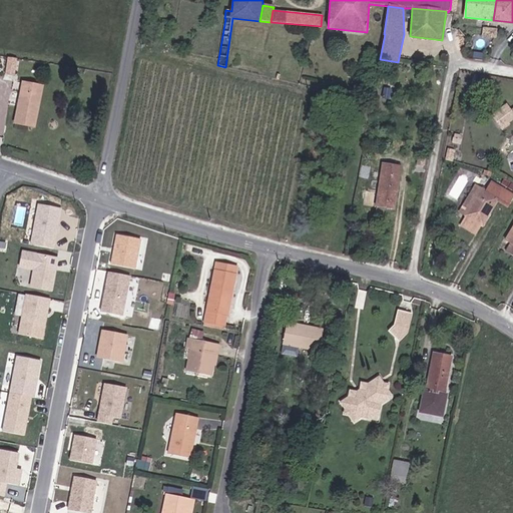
[(17,59),(8,58),(5,75),(14,77),(17,59)]
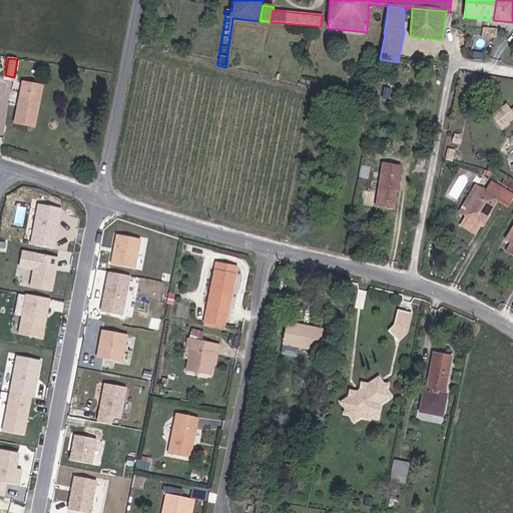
[(480,83),(490,85),(491,77),(481,76),(480,83)]
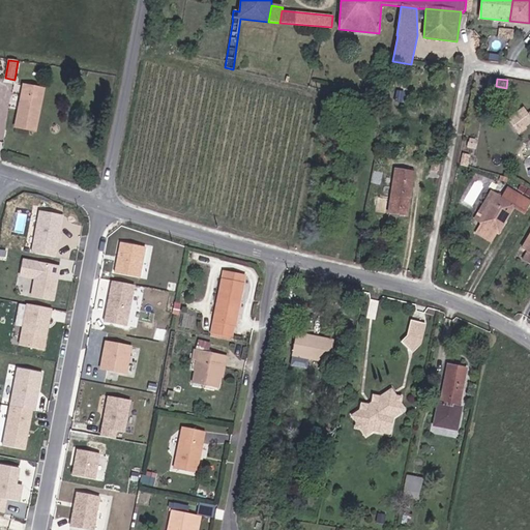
[(24,86),(16,127),(35,131),(43,90),(24,86)]
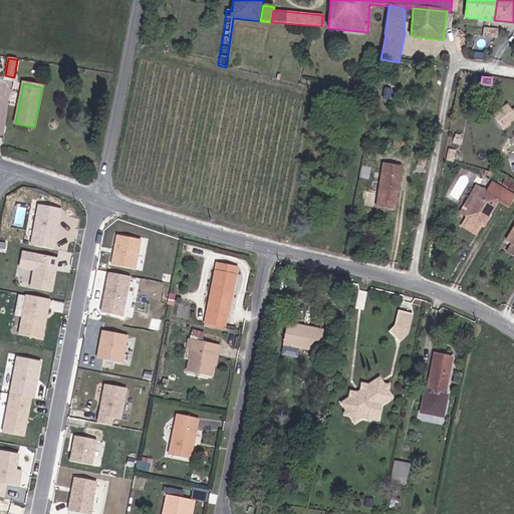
[(449,148),(447,160),(454,162),(456,151),(449,148)]
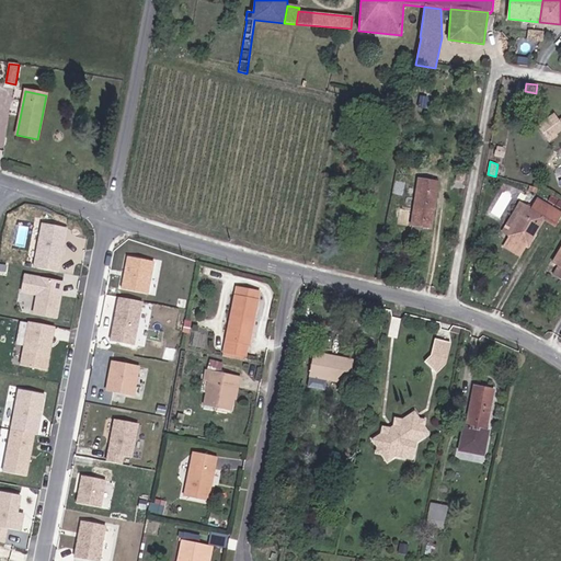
[(437,182),(426,180),(419,179),(411,225),(432,228),(438,182),(437,182)]
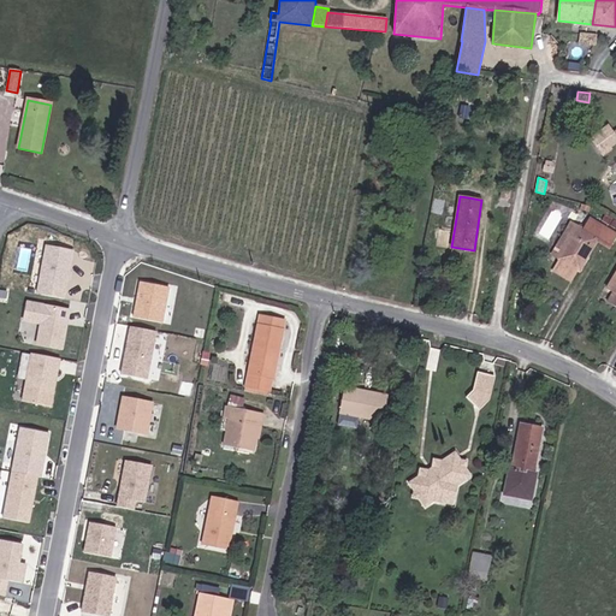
[(585,230),(579,227),(560,259),(554,271),(570,280),(576,268),(580,271),(597,241),(609,248),(615,234),(591,219),(585,230)]
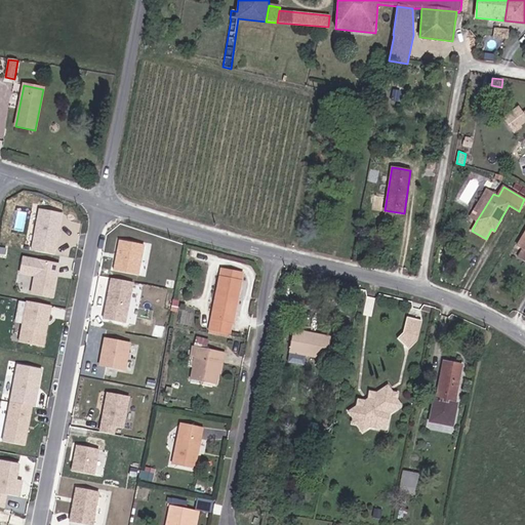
[(472,217),(477,220),(493,194),(487,190),(472,217)]
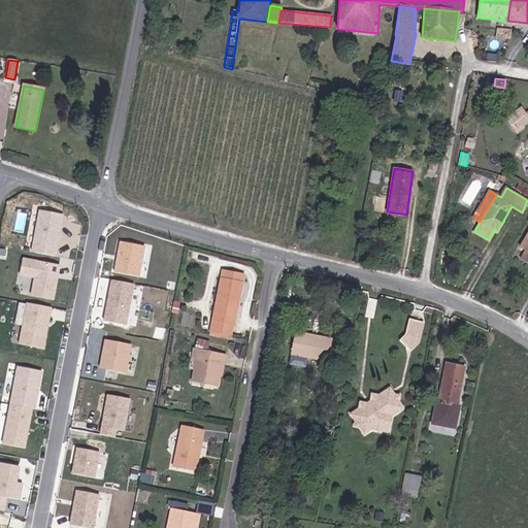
[(41,211),(34,244),(37,245),(36,253),(56,257),(63,216),(41,211)]
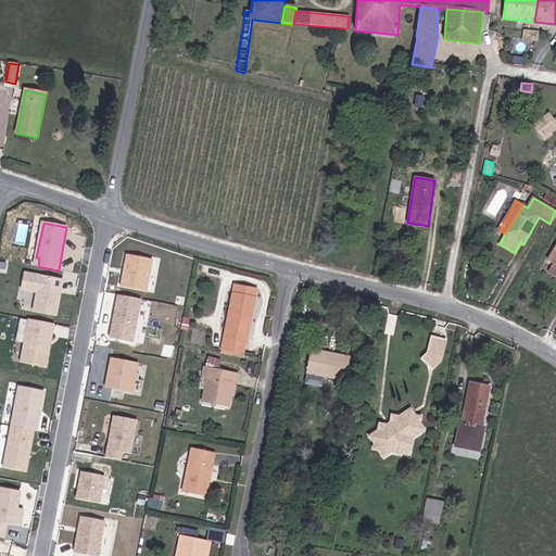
[(555,244),(546,261),(553,265),(555,260),(555,244)]
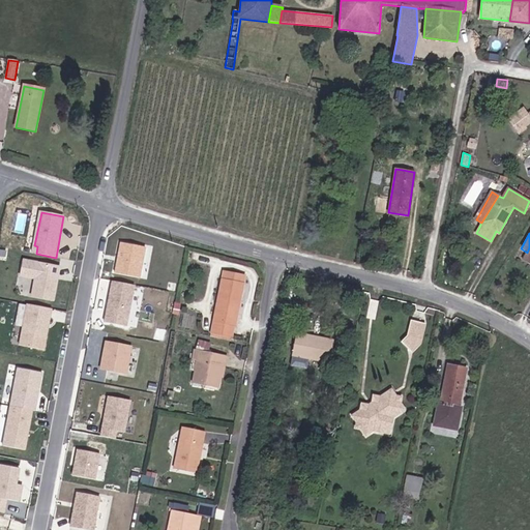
[(145,246),(119,241),(113,273),(139,278),(145,246)]
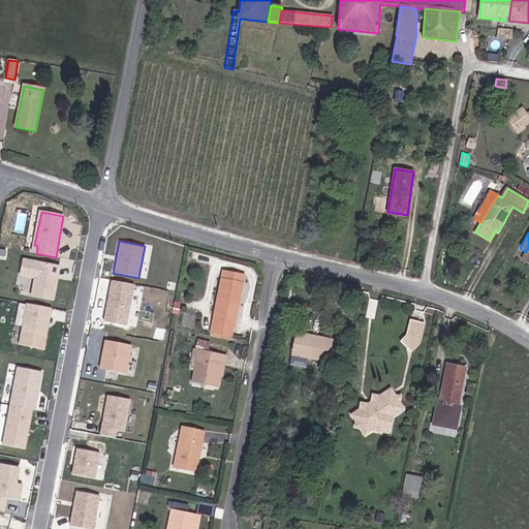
[(60,267),(25,259),(21,275),(35,278),(32,296),(54,300),(60,267)]
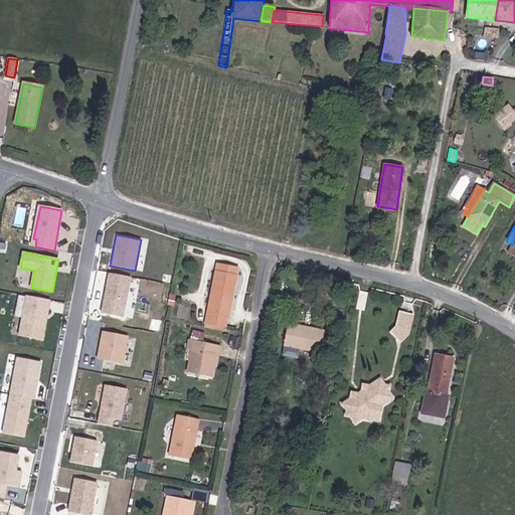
[(218,264),(205,324),(225,328),(228,317),(233,292),(231,292),(234,275),(237,276),(238,268),(218,264)]
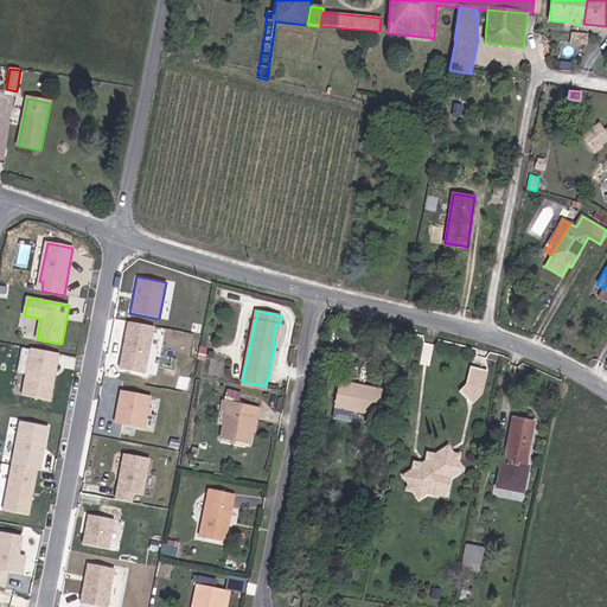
[(154,326),(129,321),(120,369),(145,374),(154,326)]
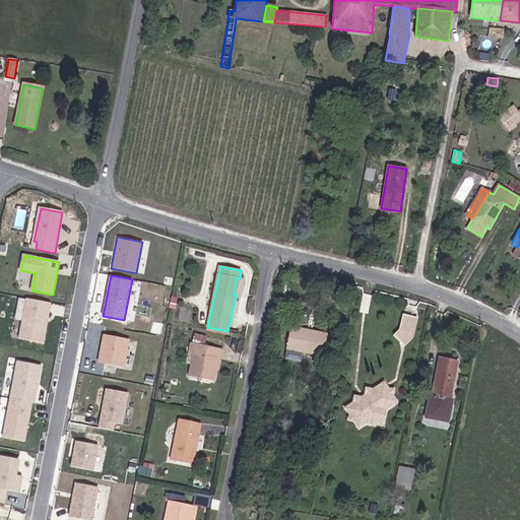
[(51,303),(27,299),(19,339),(44,343),(51,303)]
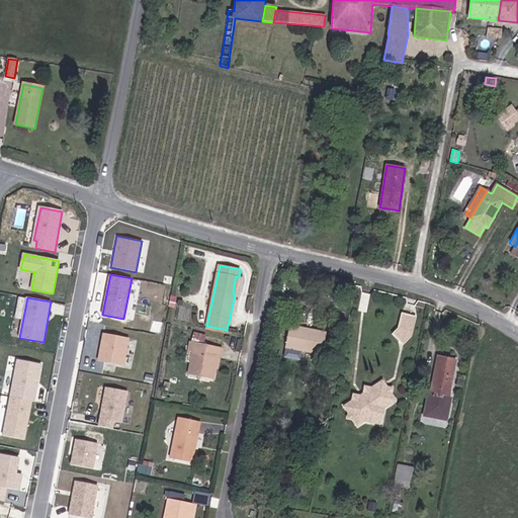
[(418,318),(404,315),(401,330),(396,336),(406,346),(414,337),(418,318)]
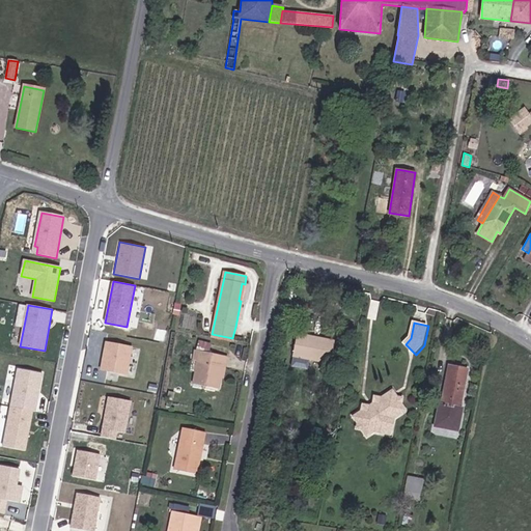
[(305,336),(306,334),(298,332),(292,356),(331,363),(335,341),(305,336)]
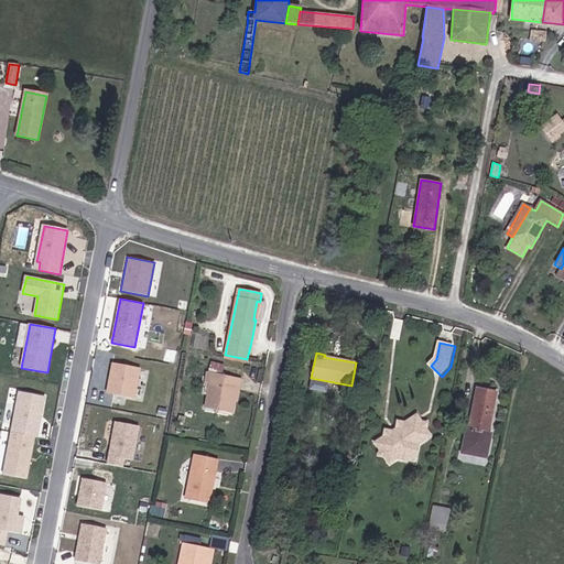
[(214,359),(210,367),(223,372),(225,365),(214,359)]
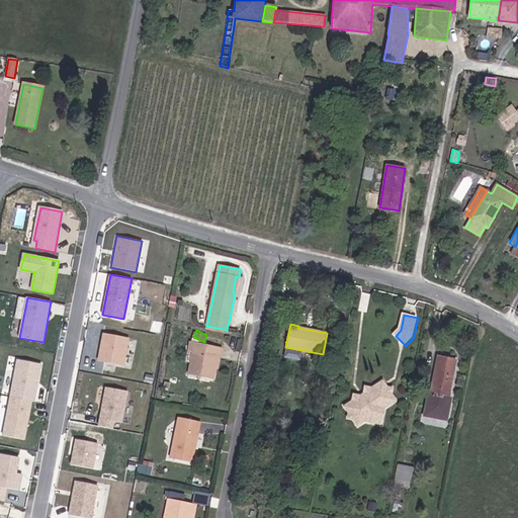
[(120,337),(104,334),(99,360),(115,363),(120,337)]
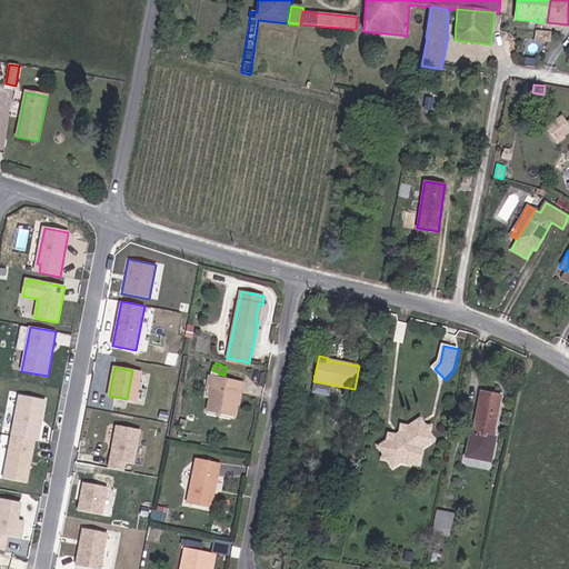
[(235,406),(239,381),(209,376),(207,386),(211,387),(207,411),(235,417),(237,406),(235,406)]
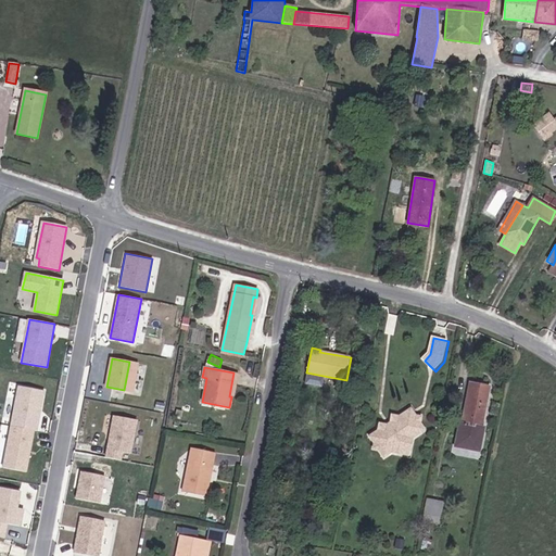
[(238,374),(234,373),(229,396),(231,396),(234,396),(238,374)]
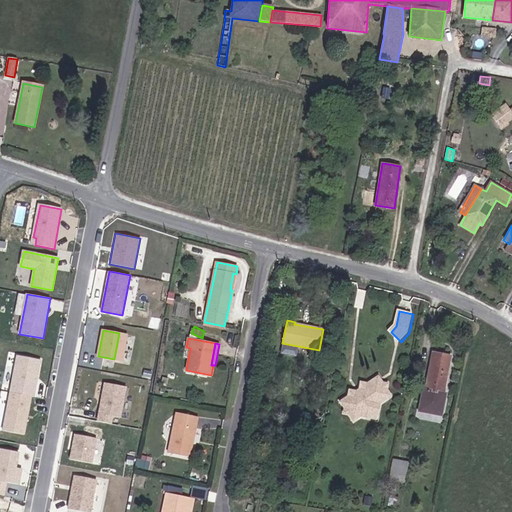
[(432,352),(425,390),(422,390),(418,412),(442,417),(446,394),(444,394),(451,355),(432,352)]
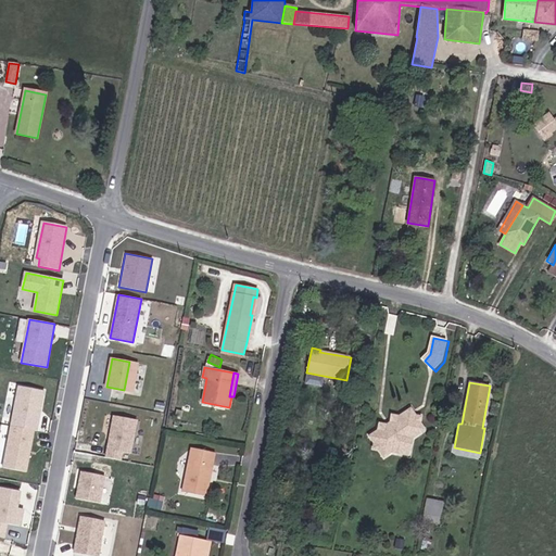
[(45,392),(20,387),(12,427),(35,431),(37,431),(45,392)]
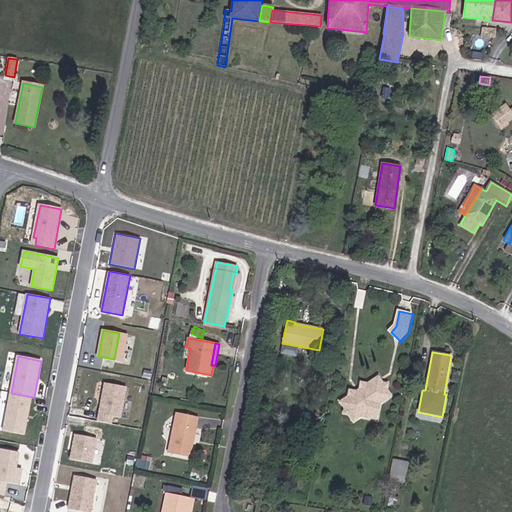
[(352,394),(348,396),(340,401),(345,408),(344,413),(349,414),(353,421),(361,416),(367,417),(378,409),(379,403),(391,395),(387,389),(387,384),(382,383),(378,376),(368,384),(361,382),(360,388),(362,391),(358,394),(352,394)]
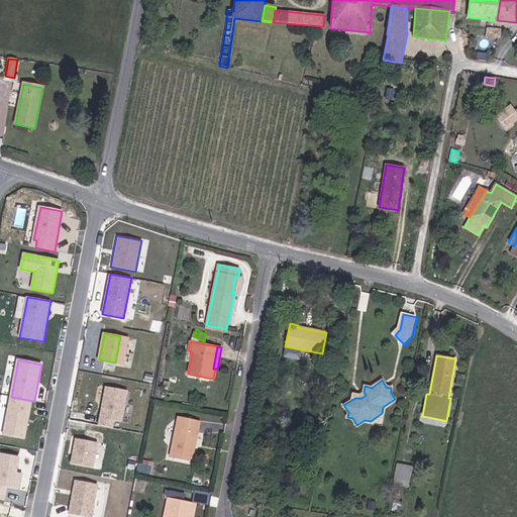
[(127,391),(106,387),(99,426),(113,428),(114,421),(122,422),(127,391)]
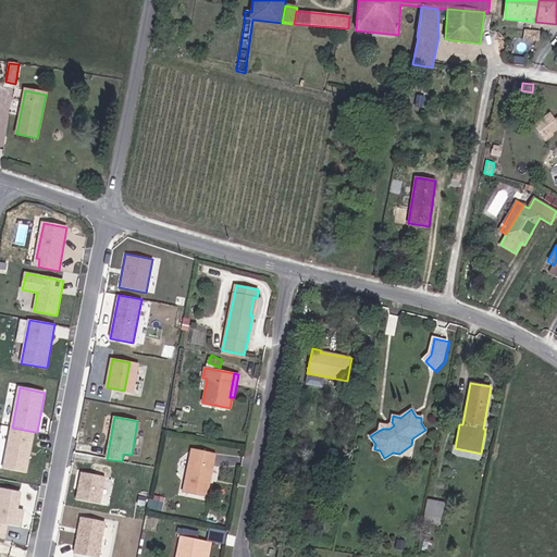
[(35,432),(12,428),(3,469),(27,473),(35,432)]
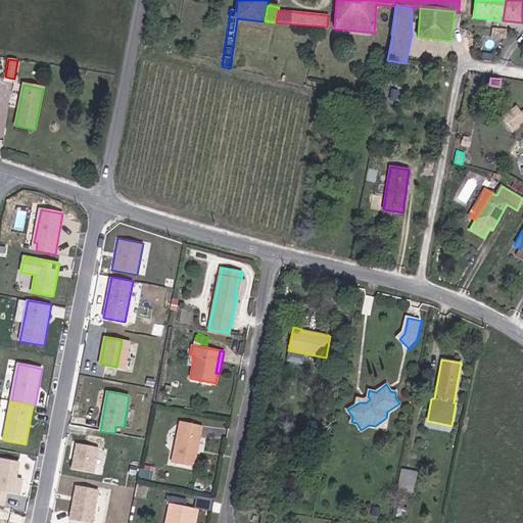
[(386,418),(375,426),(384,428),(386,418)]
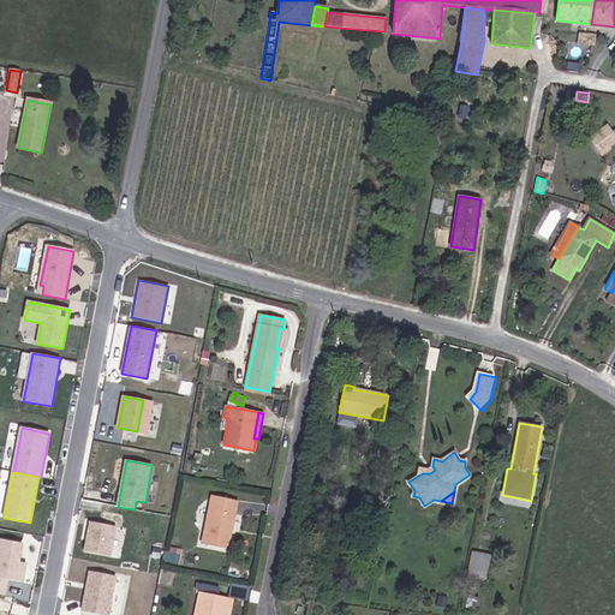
[(213,497),(202,544),(228,549),(238,502),(213,497)]
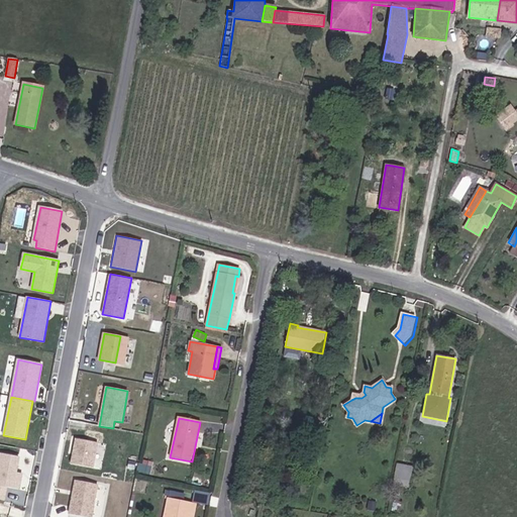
[(76,438),(72,463),(93,469),(98,443),(76,438)]
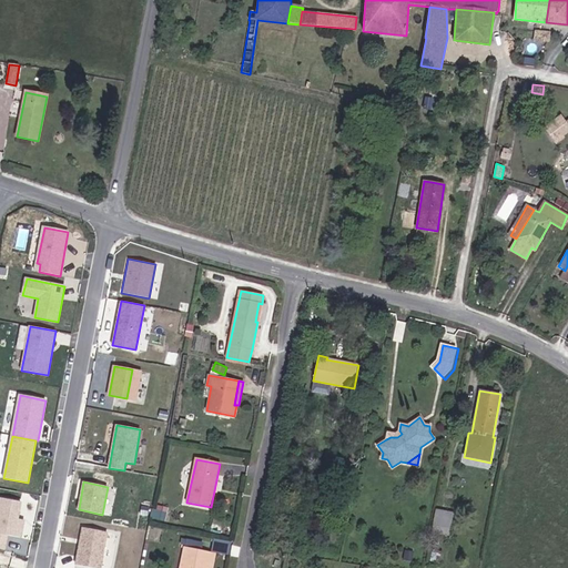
[(18,516),(20,501),(0,497),(0,530),(20,535),(23,517),(18,516)]
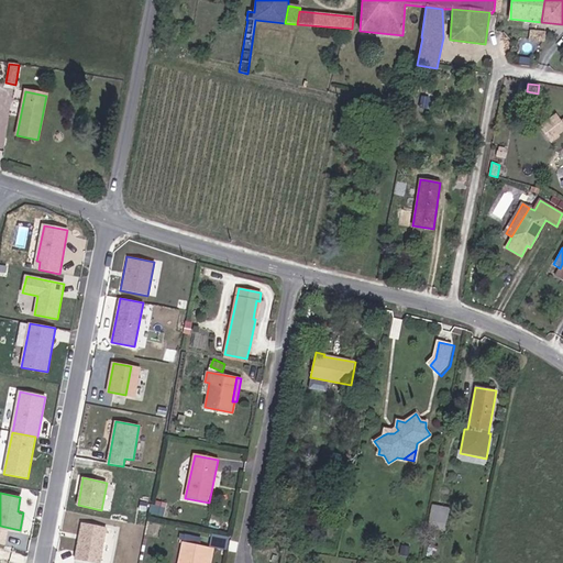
[(450,508),(432,505),(428,529),(445,532),(450,508)]
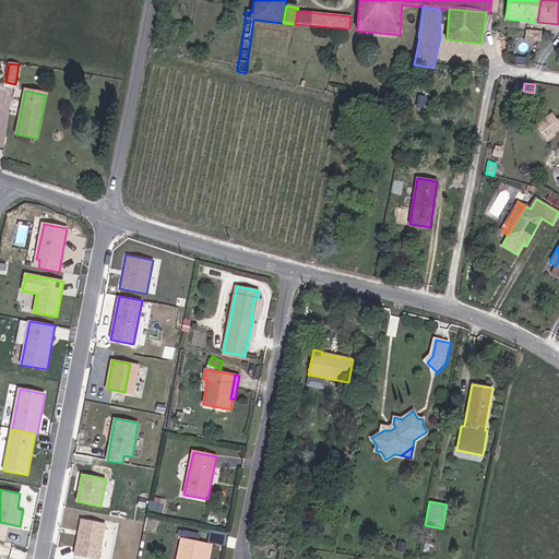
[(98,558),(105,524),(82,520),(75,556),(91,558),(98,558)]
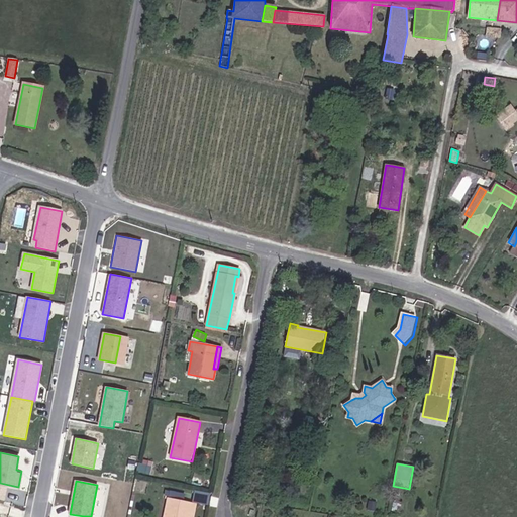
[(213,493),(195,489),(192,504),(195,505),(210,508),(213,493)]
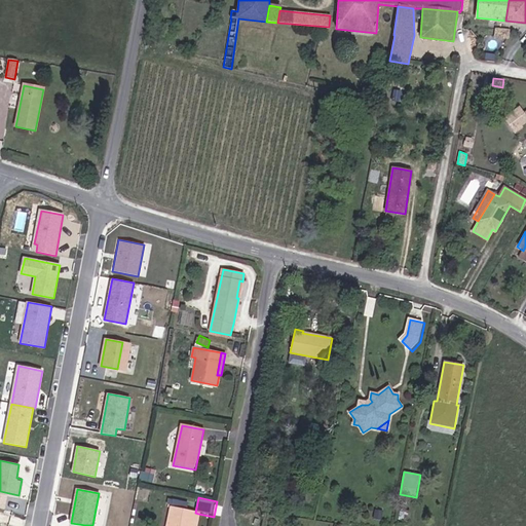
[(192,525),(193,522),(197,522),(198,514),(195,513),(171,508),(166,525),(192,525)]
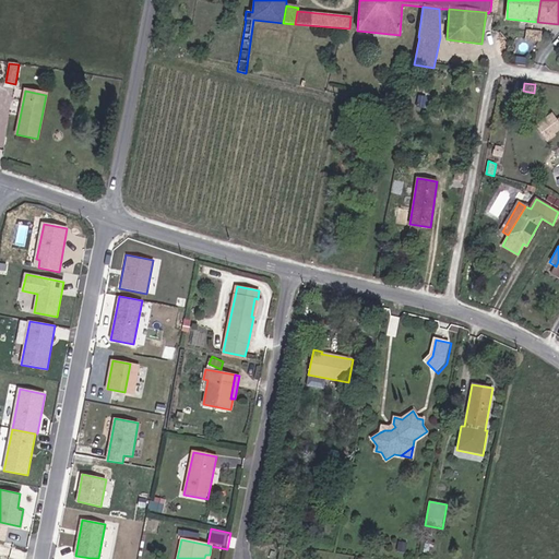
[(397,551),(405,554),(407,544),(399,543),(397,551)]
